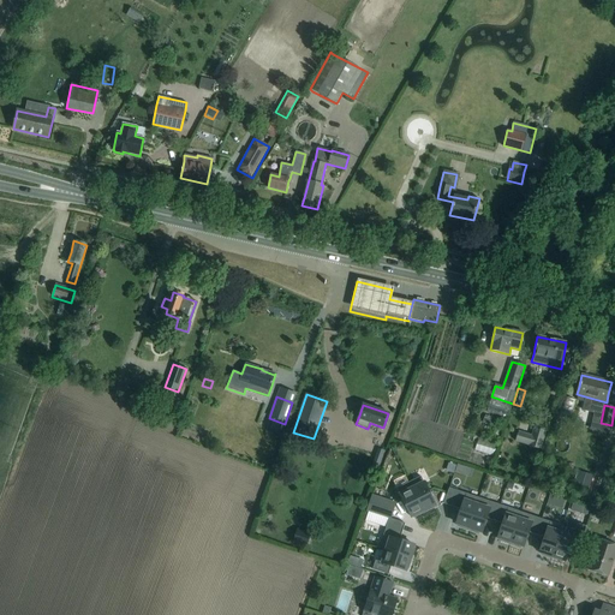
[(519,431),(515,441),(529,446),(541,449),(547,431),(533,428),(531,435),(519,431)]
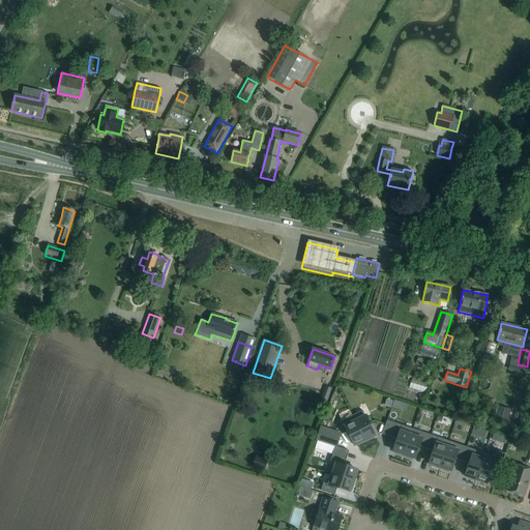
[(490,372),(487,383),(493,385),(497,374),(490,372)]
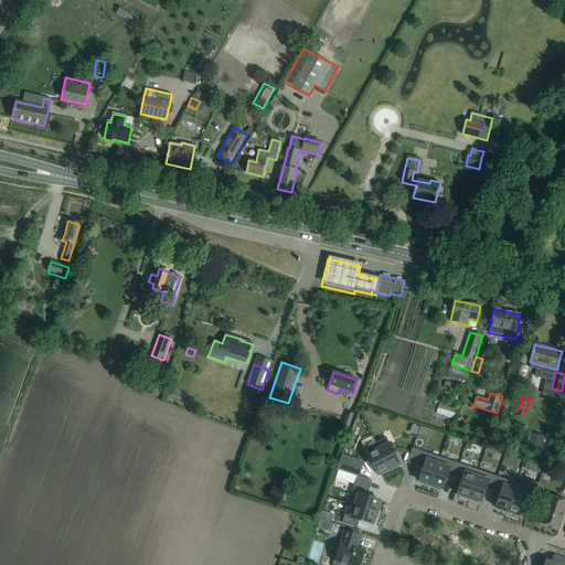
[(386,437),(375,444),(390,471),(398,467),(397,465),(400,464),(386,437)]
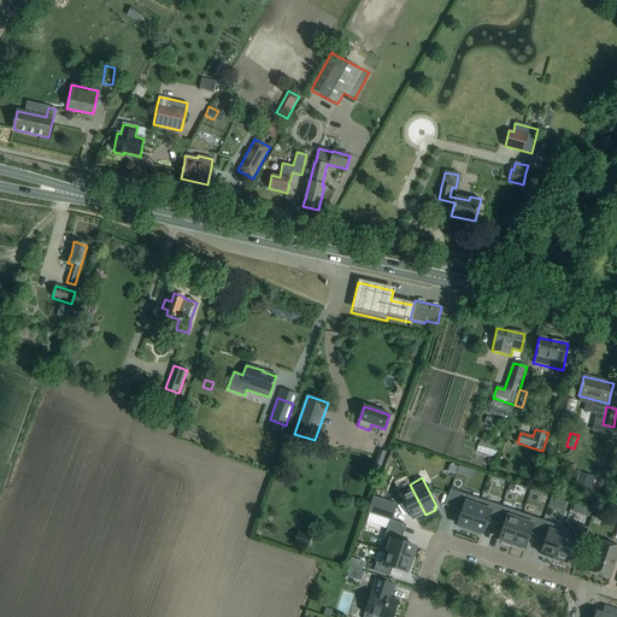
[(425,515),(410,485),(398,491),(412,518),(415,517),(416,519),(425,515)]
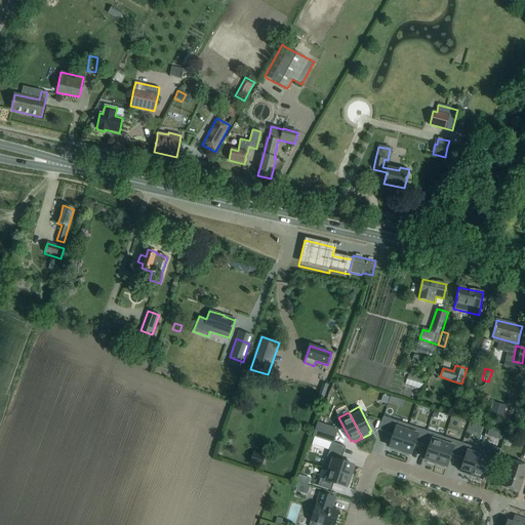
[(378,430),(387,433),(391,418),(384,416),(378,430)]
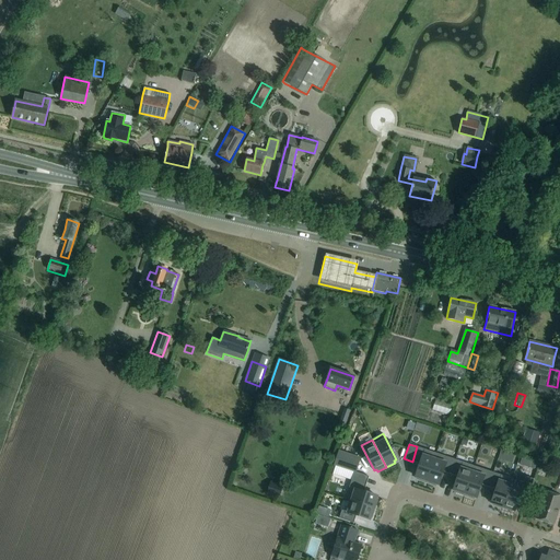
[(417,446),(412,462),(419,464),(415,477),(417,478),(417,479),(428,483),(438,454),(417,446)]
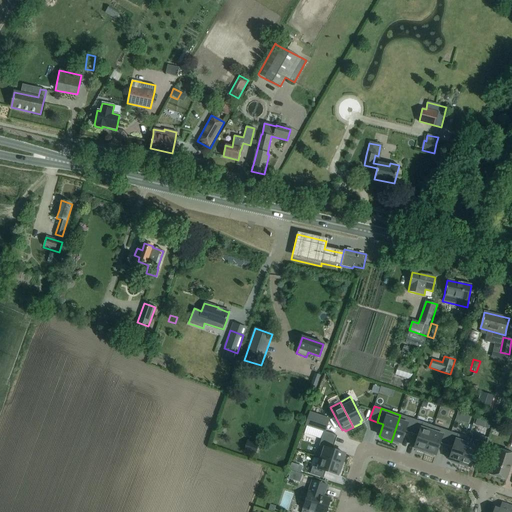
[(309,413),(306,425),(325,431),(328,419),(309,413)]
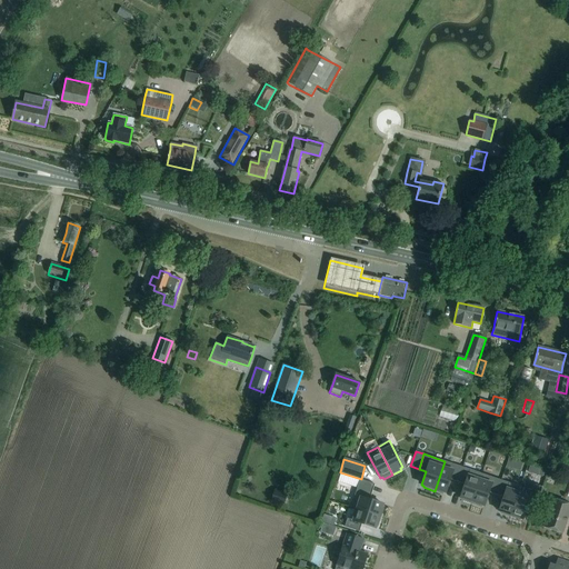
[(457,481),(462,467),(445,461),(435,491),(442,493),(443,491),(446,492),(450,479),(457,481)]
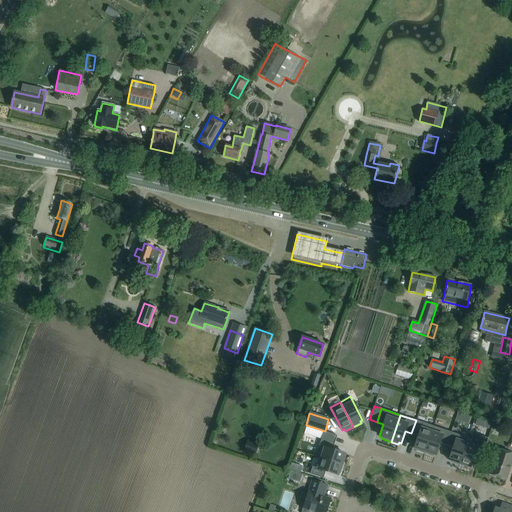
[(433,426),(416,420),(411,433),(418,436),(414,448),(416,448),(416,450),(424,453),(433,426)]
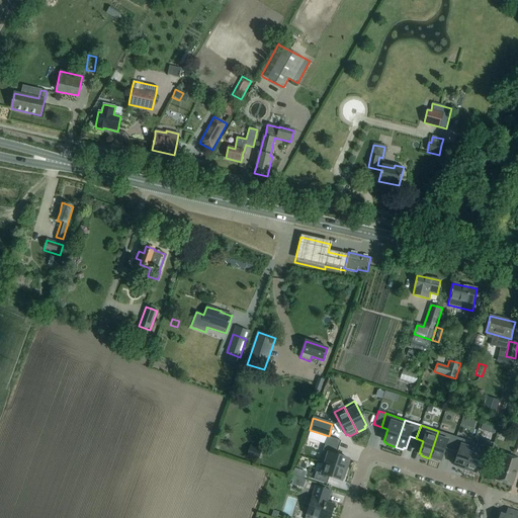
[(445,448),(451,450),(456,437),(438,431),(429,458),(438,461),(439,459),(441,460),(445,448)]
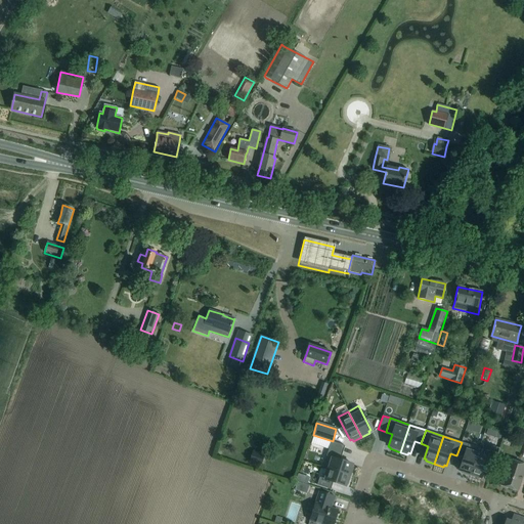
[(329,449),(343,453),(345,446),(332,441),(329,449)]
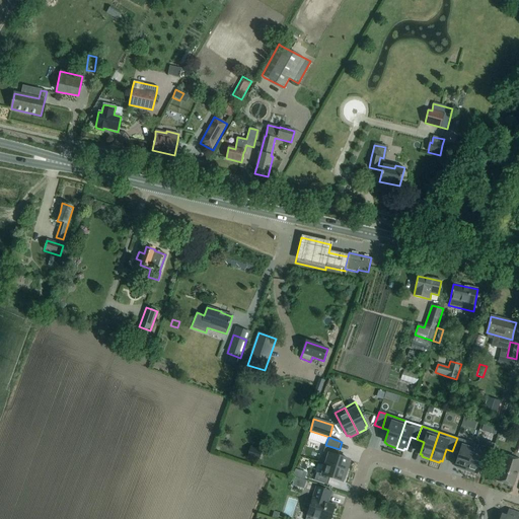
[(457,438),(452,451),(459,453),(455,465),(457,466),(457,467),(465,470),(472,450),(473,450),(475,444),(474,444),(457,438)]
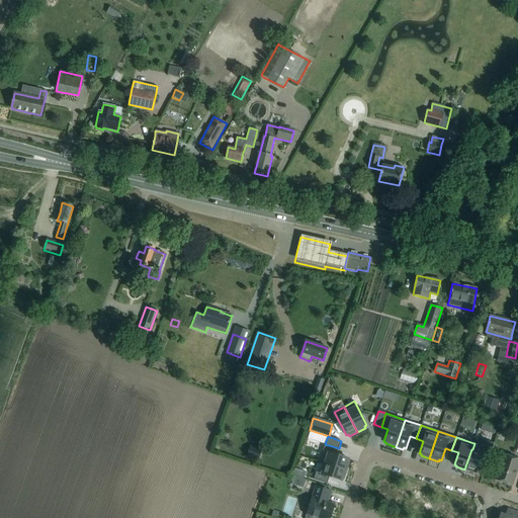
[(471,449),(464,469),(473,472),(473,471),(476,471),(482,454),(489,456),(494,443),(486,441),(484,446),(480,445),(478,450),(472,449),(471,449)]
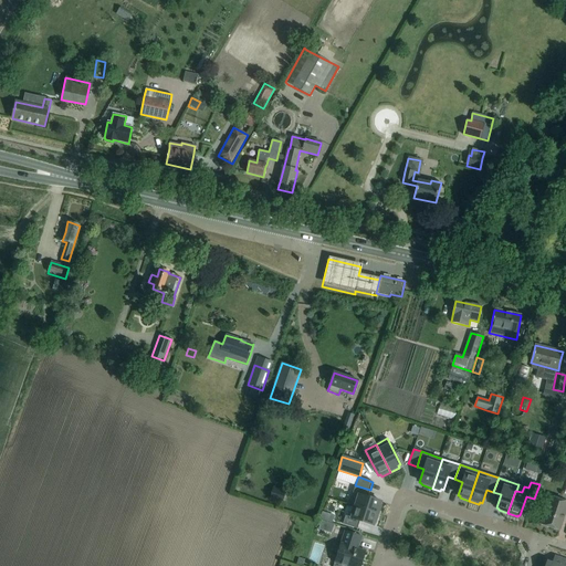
[(367,498),(370,490),(355,485),(353,493),(359,495),(355,506),(378,514),(381,504),(380,504),(380,502),(367,498)]
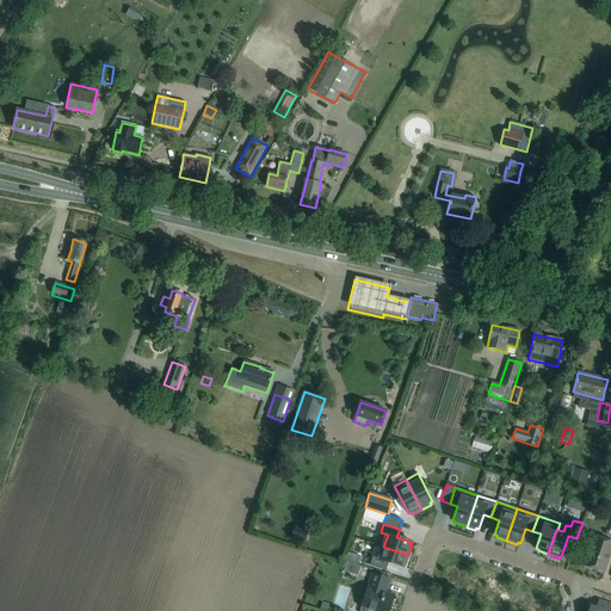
[(304,545),(309,534),(295,529),(290,541),(304,545)]
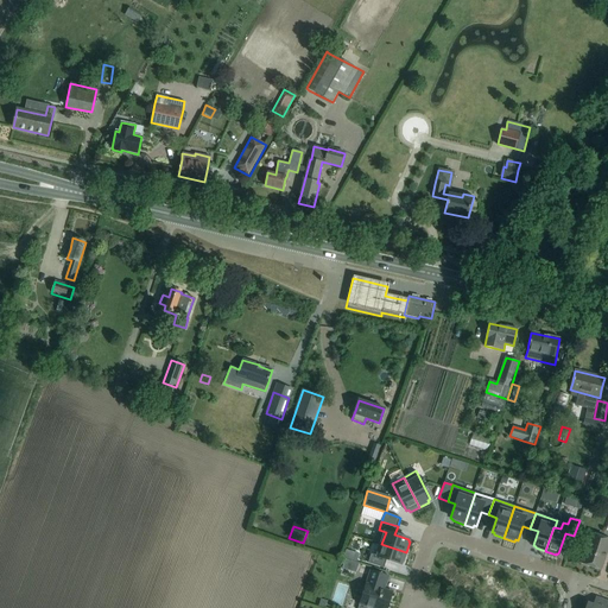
[(607,538),(591,533),(584,552),(581,563),(601,570),(607,549),(607,538)]
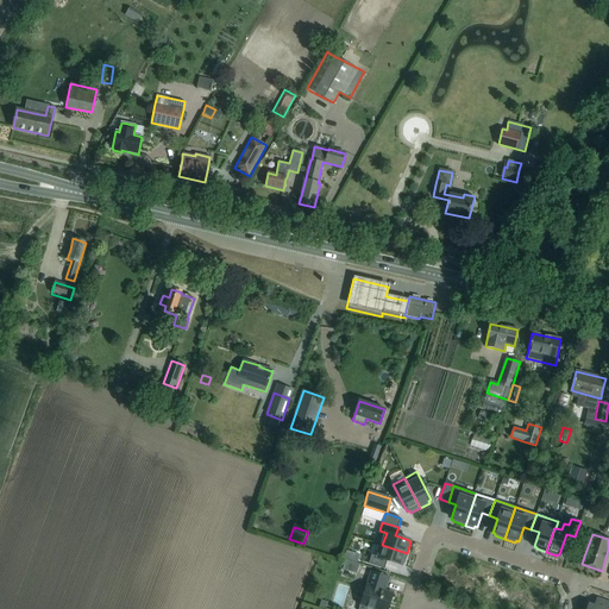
[(403,563),(407,553),(382,545),(378,557),(371,556),(369,564),(384,569),(387,560),(401,565),(402,563),(403,563)]
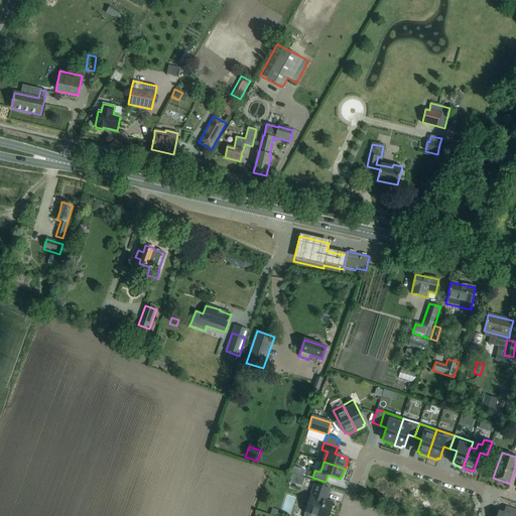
[(303,475),(305,468),(294,464),(291,471),(303,475)]
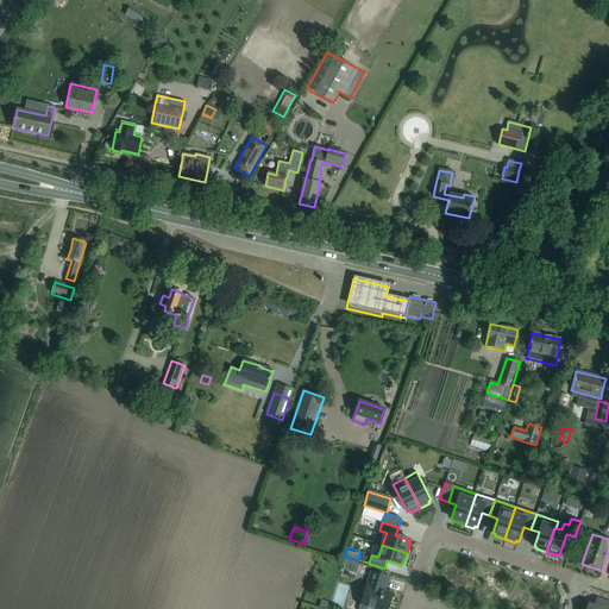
[(340,562),(338,569),(341,570),(344,573),(350,570),(347,564),(340,562)]
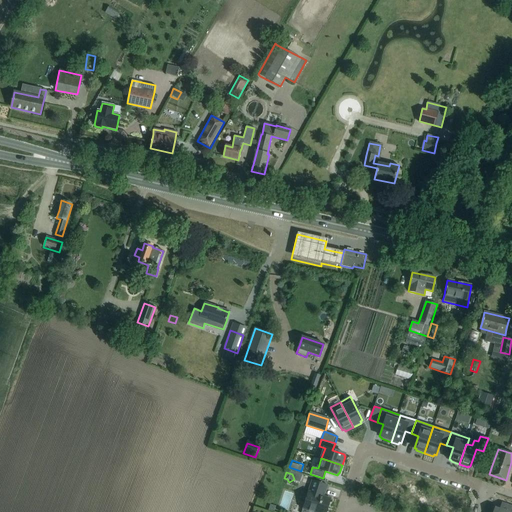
[(326,484),(312,480),(302,511),(304,511),(310,511),(311,511),(313,511),(325,511),(330,499),(322,496),(326,484)]
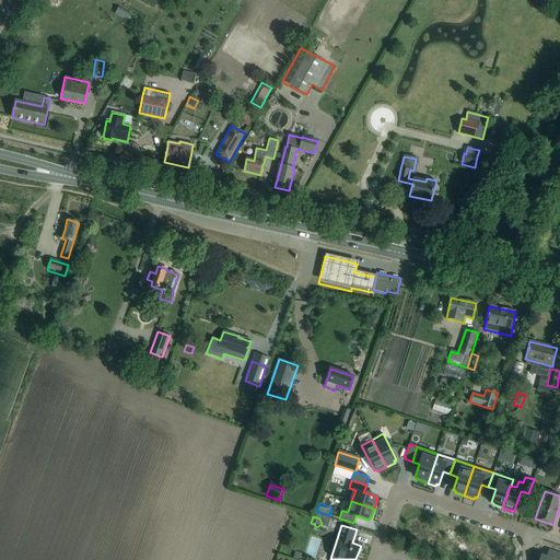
[(559,559),(559,553),(549,550),(546,557),(541,555),(539,559),(559,559)]
